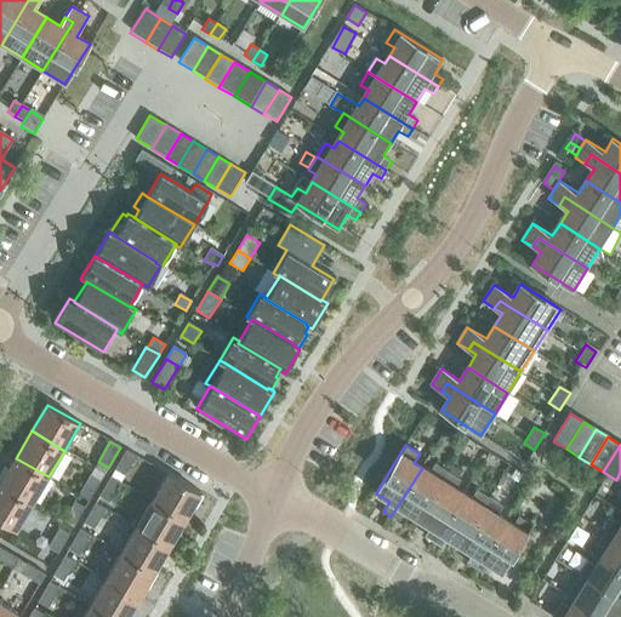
[(126,451),(114,472),(125,476),(136,457),(126,451)]
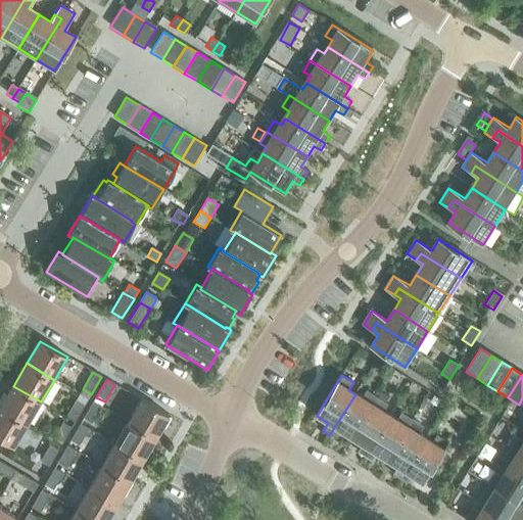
[(1,408),(29,424),(41,402),(13,386),(1,408)]
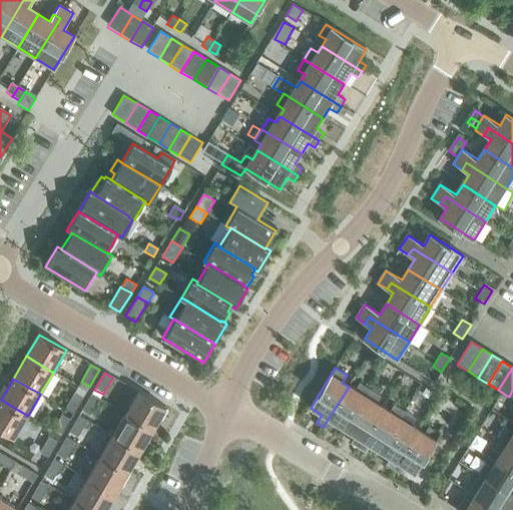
[(349,387),(323,427),(330,431),(335,423),(345,430),(371,391),(360,384),(355,391),(349,387)]
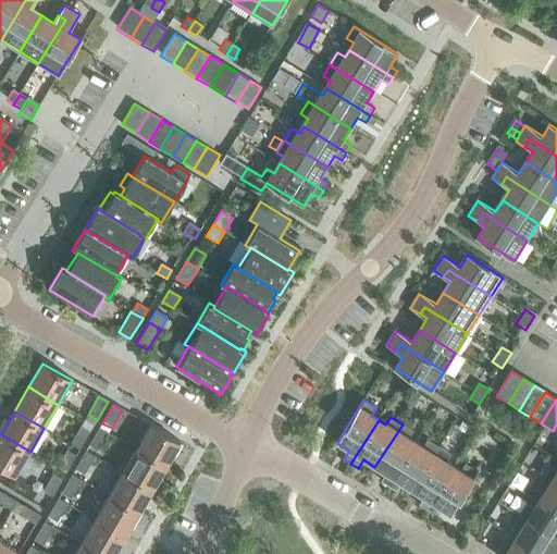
[(382,483),(388,488),(417,443),(409,439),(413,431),(403,425),(374,467),(386,475),(382,483)]
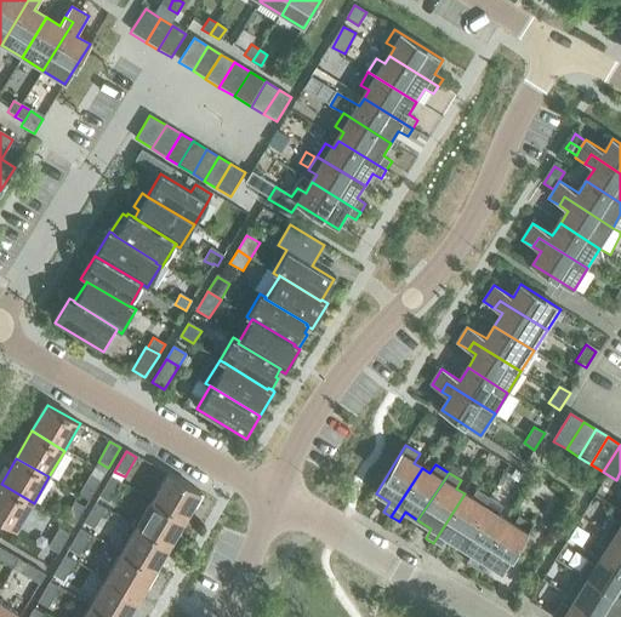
[(90,475),(79,496),(89,502),(100,481),(90,475)]
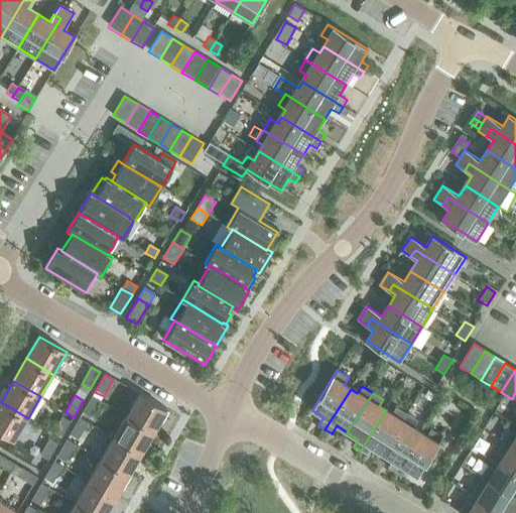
[(154,433),(167,411),(140,395),(127,417),(154,433)]
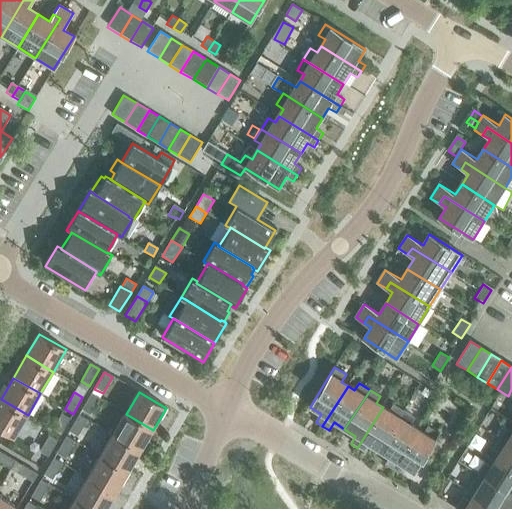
[(91,394),(82,410),(90,415),(100,399),(91,394)]
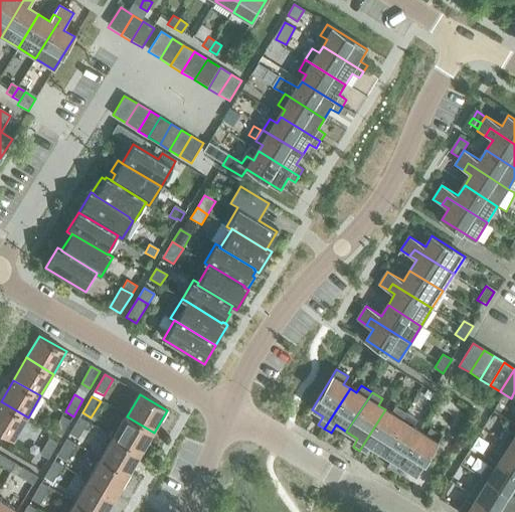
[(28,417),(1,401),(0,402),(0,432),(14,441),(28,417)]
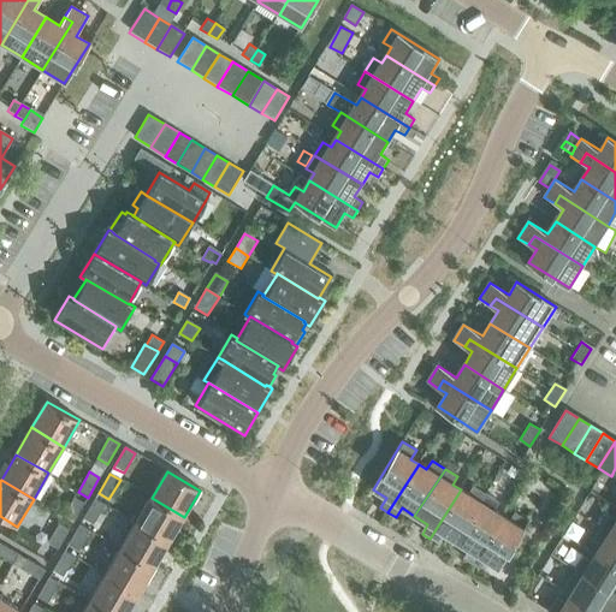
[(492,483),(486,494),(498,503),(503,494),(497,489),(498,487),(492,483)]
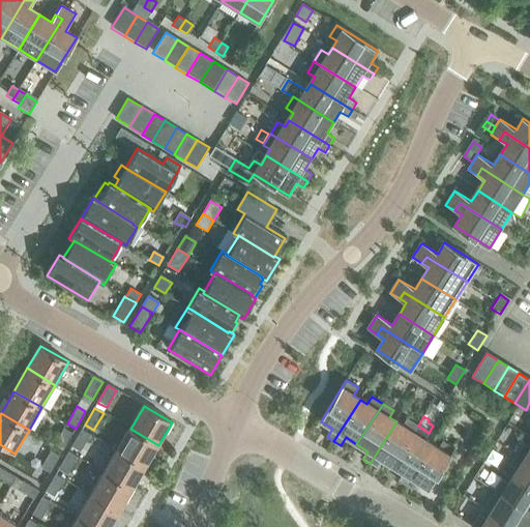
[(382,461),(392,467),(418,426),(408,419),(403,426),(396,421),(370,464),(377,468),(382,461)]
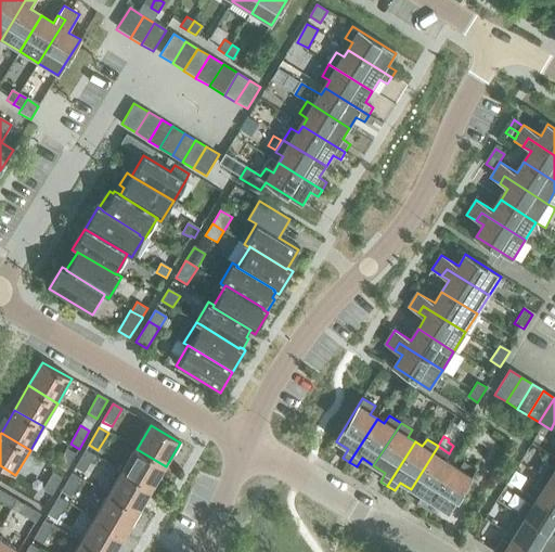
[(417,504),(424,510),(452,465),(444,461),(449,453),(438,446),(411,489),(423,497),(417,504)]
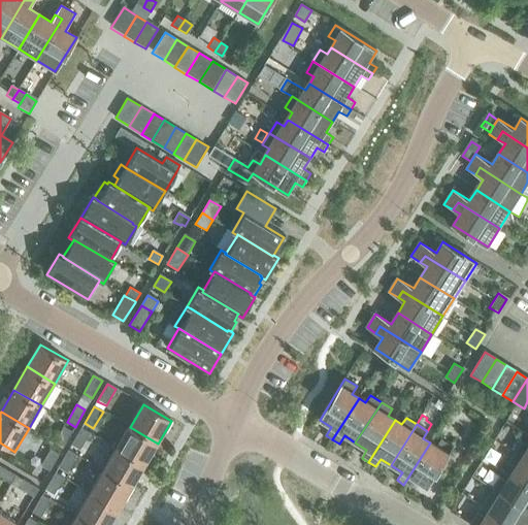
[(72,431),(64,427),(55,444),(63,448),(72,431)]
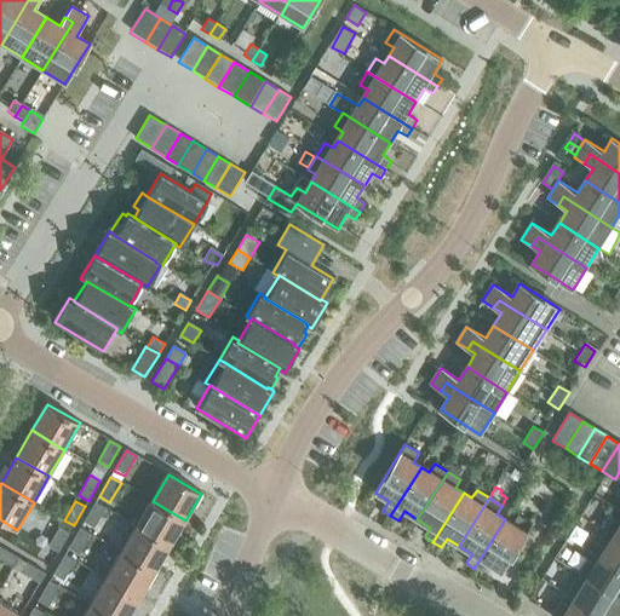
[(137,528),(170,547),(185,520),(153,501),(137,528)]
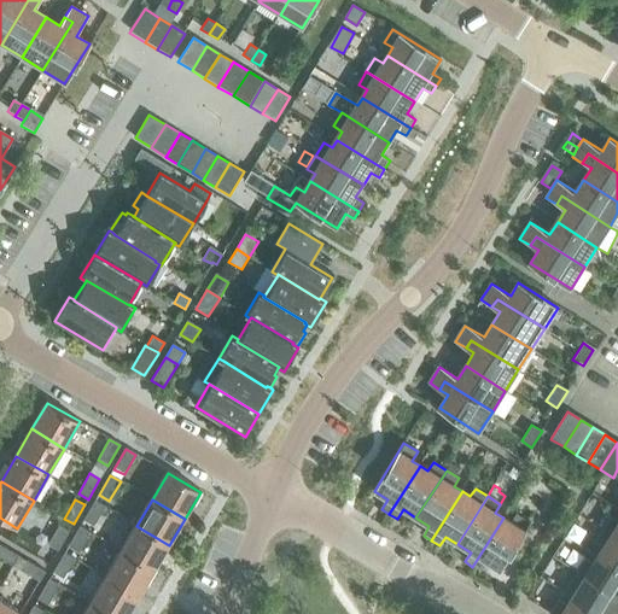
[(85,520),(94,526),(105,507),(95,501),(85,520)]
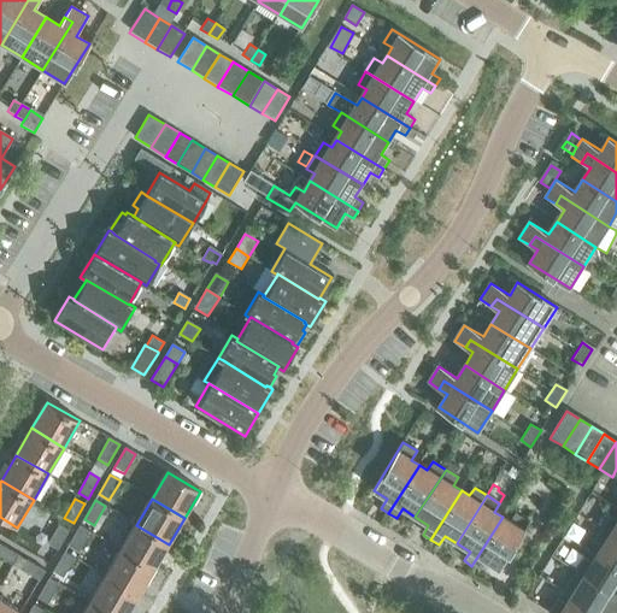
[(586,505),(579,516),(586,520),(593,510),(586,505)]
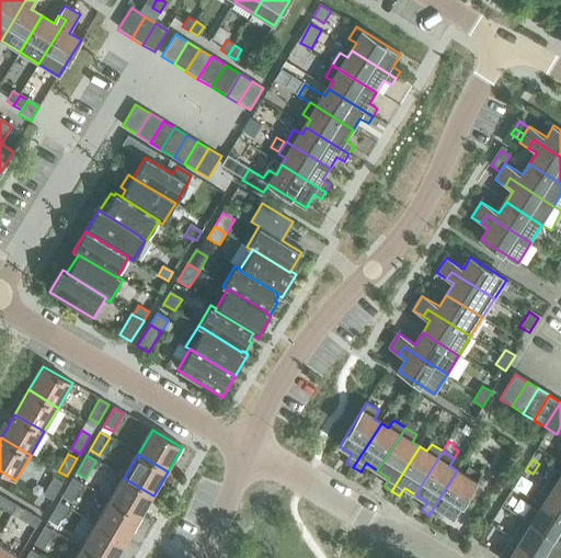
[(457,470),(428,515),(437,520),(442,512),(455,520),(482,476),(469,468),(465,475),(457,470)]
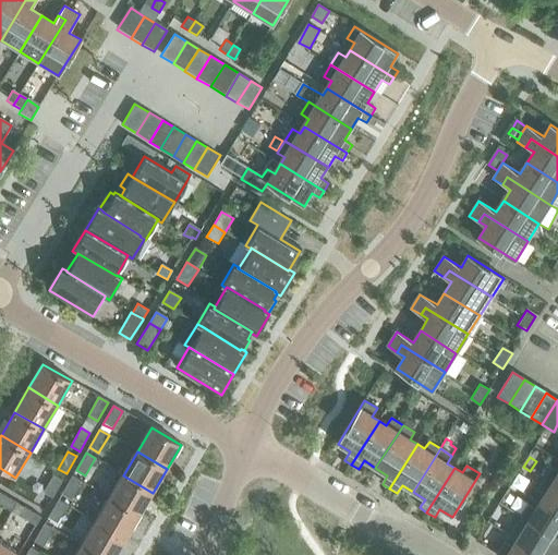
[(557,472),(552,469),(545,480),(557,487),(557,472)]
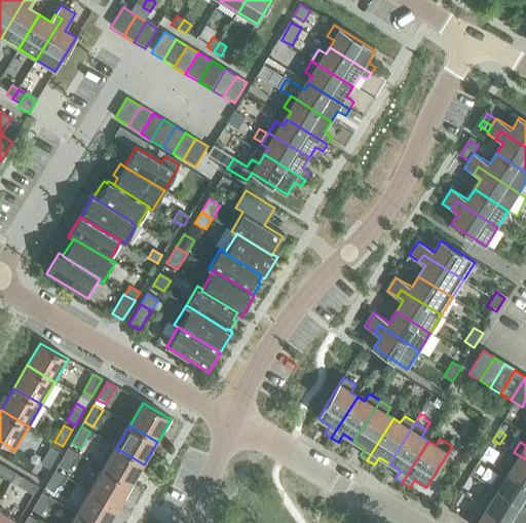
[(49,470),(59,452),(50,448),(40,464),(49,470)]
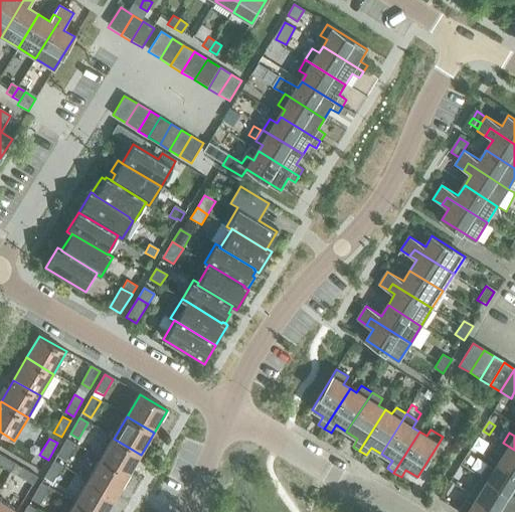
[(114,439),(101,460),(128,476),(141,455),(114,439)]
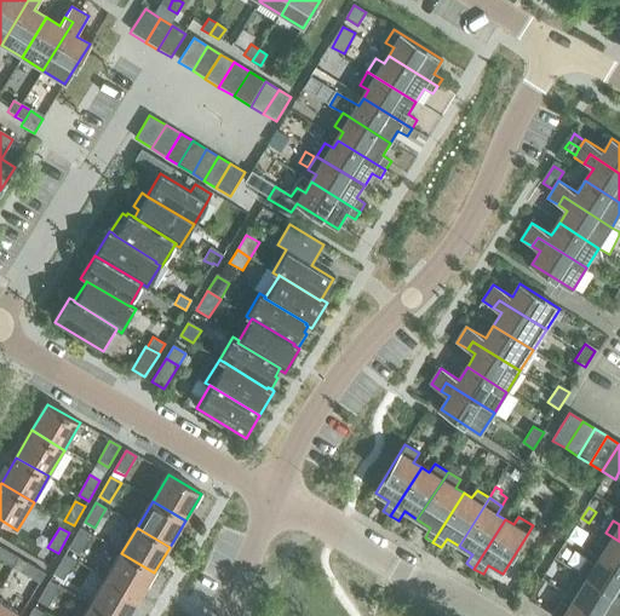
[(69,548),(79,554),(90,535),(80,529),(69,548)]
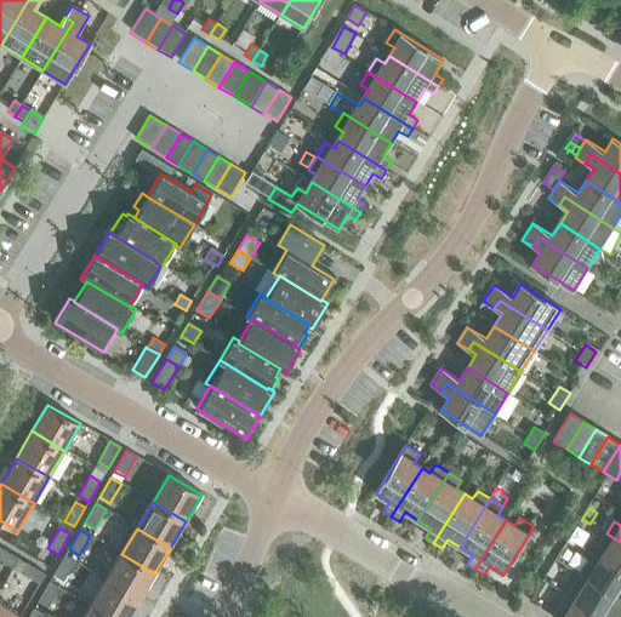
[(620,542),(607,533),(598,547),(607,553),(602,560),(620,572),(620,542)]
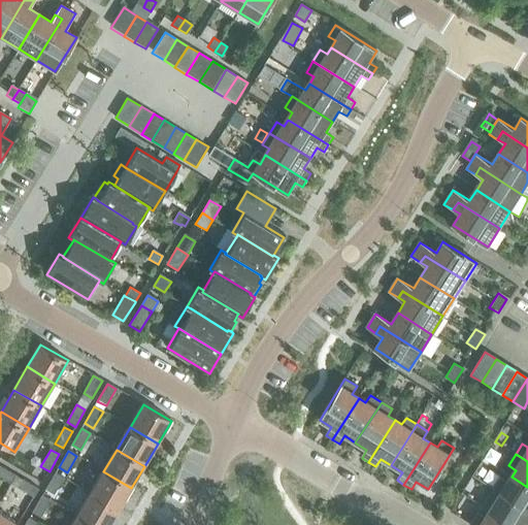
[(15,477),(0,466),(0,479),(10,485),(15,477)]
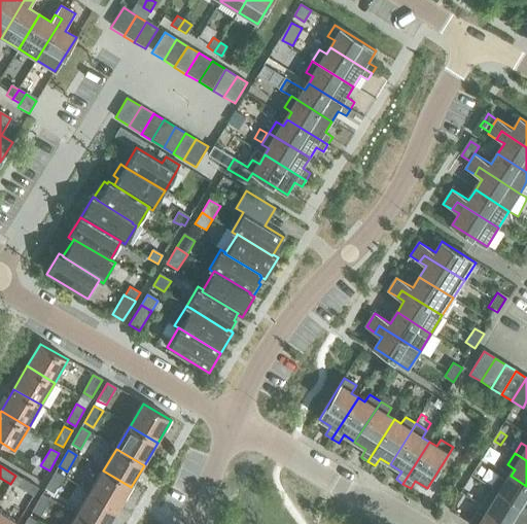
[(103,470),(90,493),(117,510),(131,487),(103,470)]
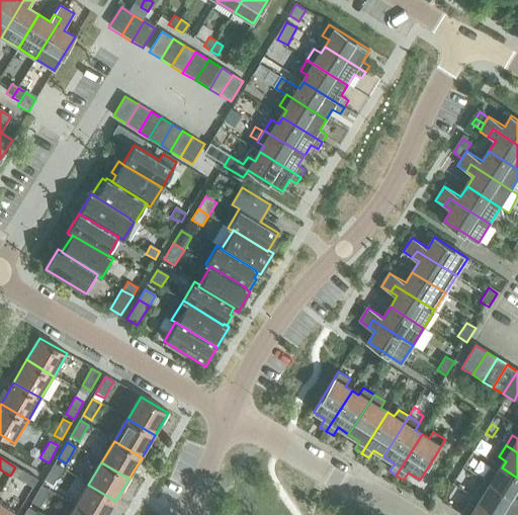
[(45,481),(53,486),(63,469),(54,464),(45,481)]
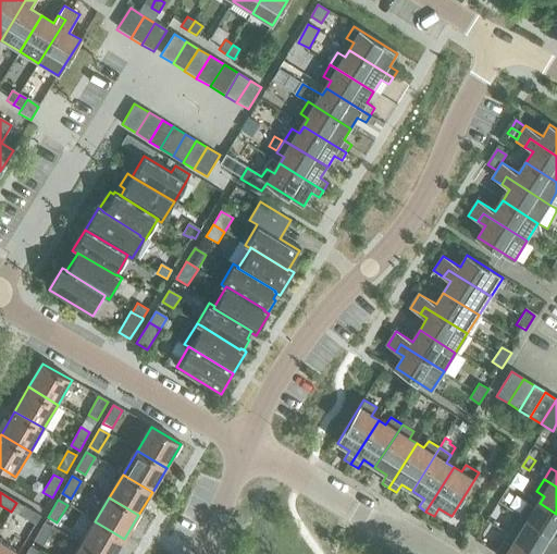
[(556,514),(540,503),(535,511),(528,505),(520,516),(556,539),(556,514)]
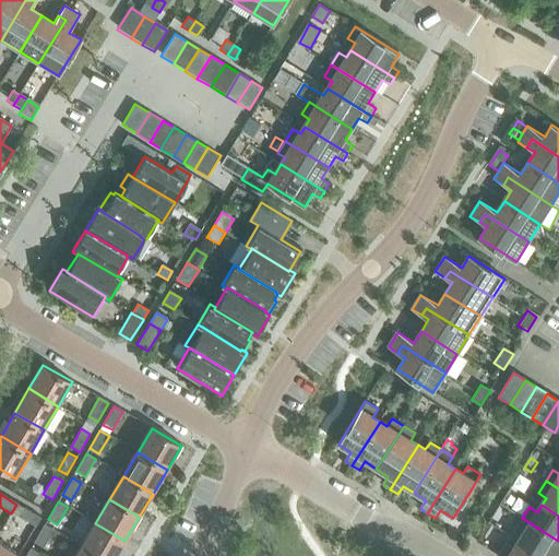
[(19,519),(35,528),(40,519),(25,509),(19,519)]
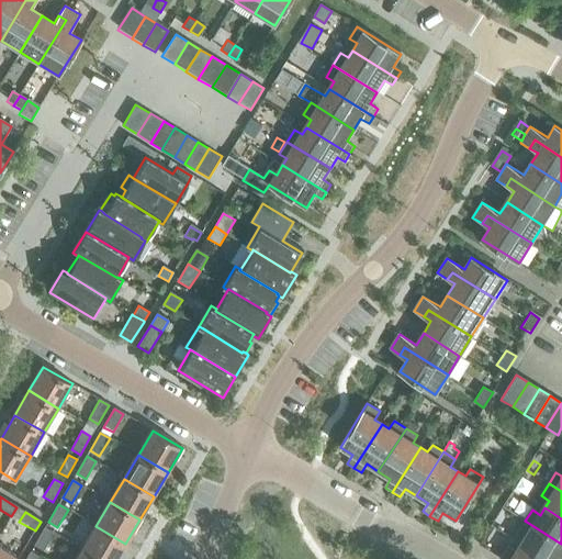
[(561,558),(561,544),(525,521),(518,533),(526,538),(521,546),(542,558),(561,558)]
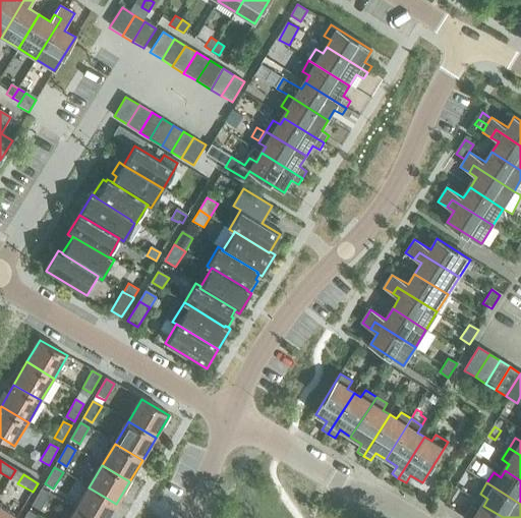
[(89,487),(76,510),(90,517),(108,517),(116,504),(89,487)]
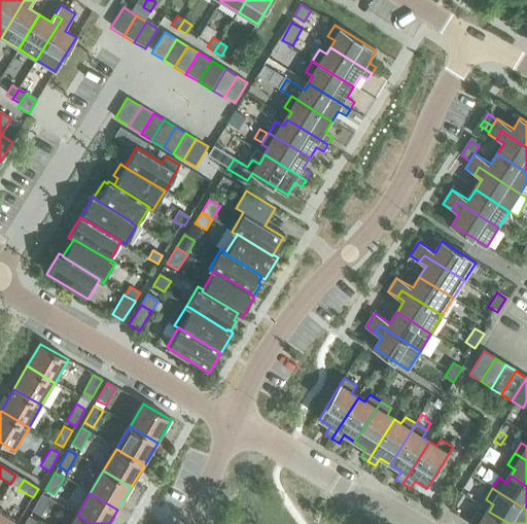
[(41,495),(32,512),(40,517),(50,500),(41,495)]
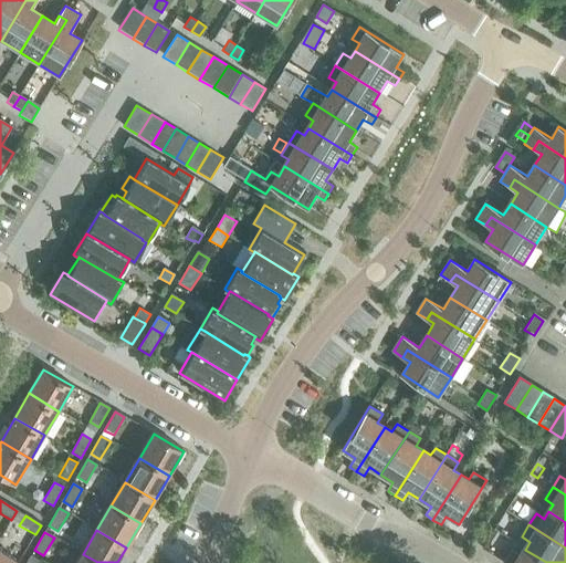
[(546,562),(525,550),(520,556),(512,552),(505,562),(546,562)]
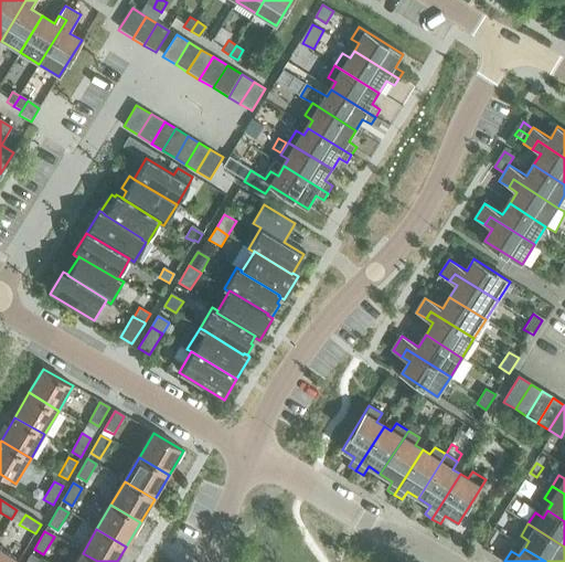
[(20,561),(0,550),(0,561),(20,561)]
